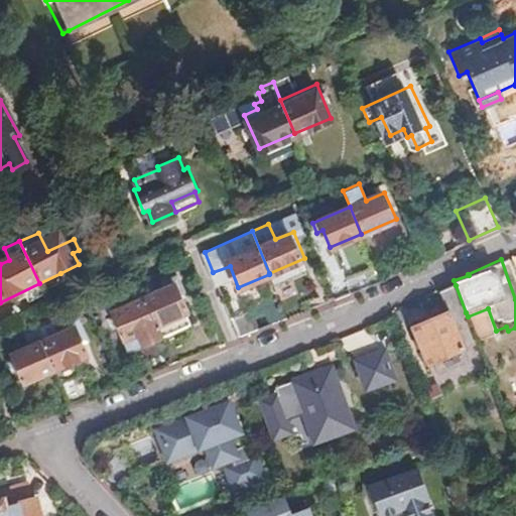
[(39,283),(43,292),(66,282),(60,273),(39,283)]
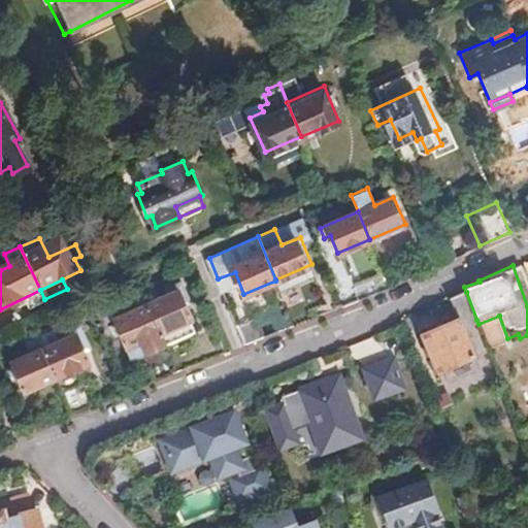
[(224,352),(212,324),(196,331),(192,322),(194,321),(186,299),(192,297),(186,281),(169,286),(171,292),(161,296),(156,285),(142,291),(165,347),(195,334),(205,359),(224,352)]
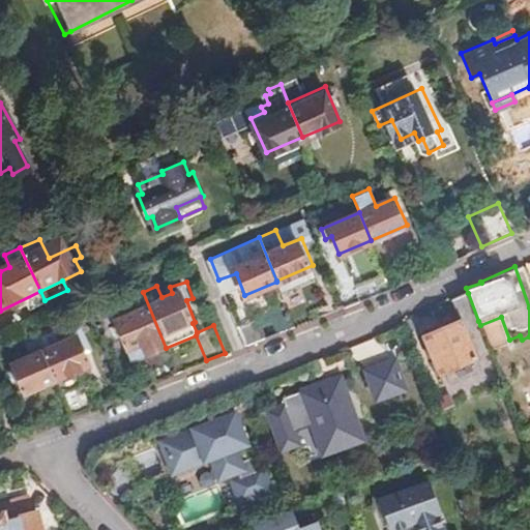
[(143,292),(141,288),(123,296),(128,311),(114,318),(112,318),(125,351),(141,346),(145,356),(166,348),(143,292)]
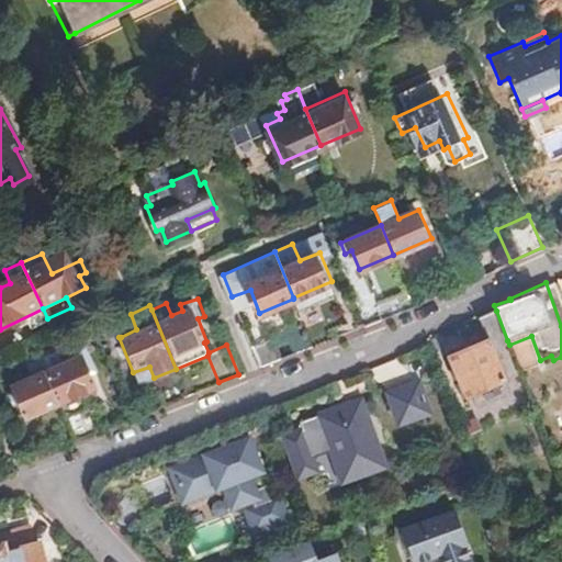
[(490,348),(507,340),(496,311),(479,316),(490,348)]
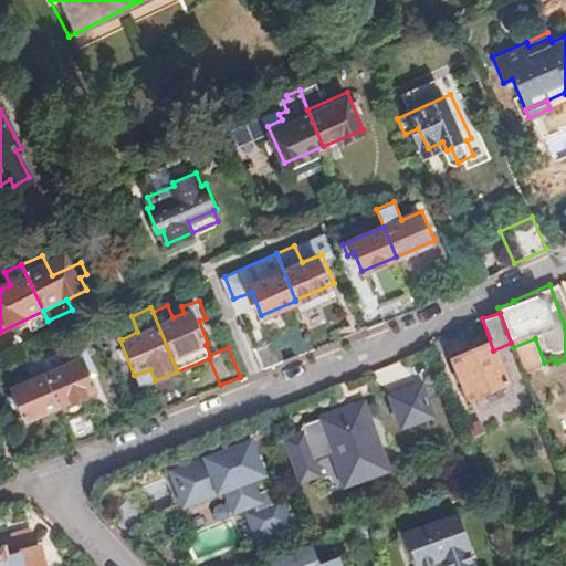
[(523,374),(543,366),(533,341),(513,348),(523,374)]
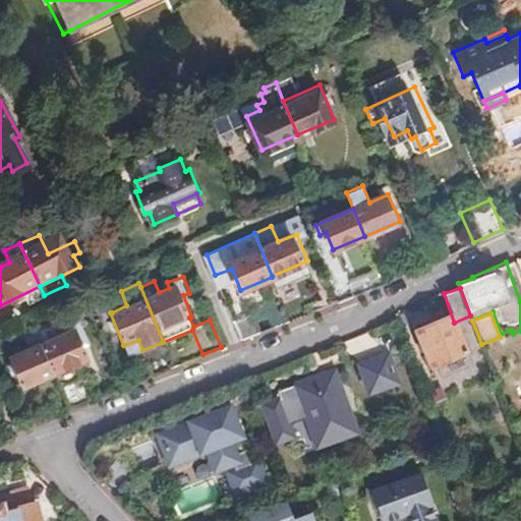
[(432,377),(468,363),(485,357),(472,320),(470,315),(454,323),(412,338),(427,379),(432,377)]
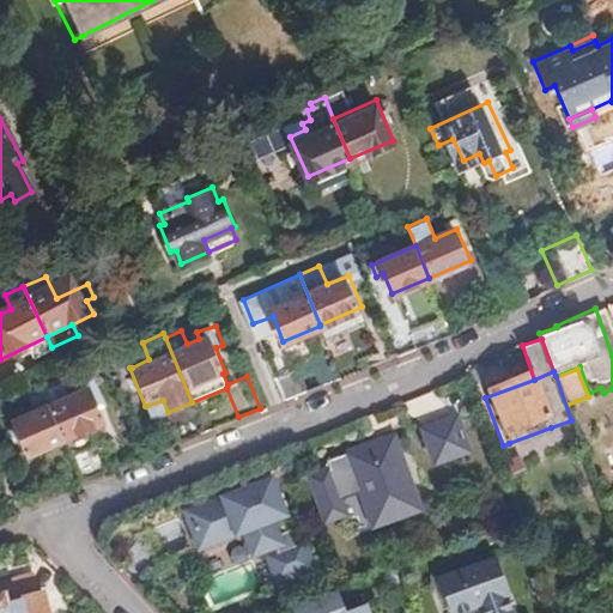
[(47,386),(13,401),(18,416),(13,418),(14,419),(7,422),(22,455),(67,437),(54,402),(47,386)]
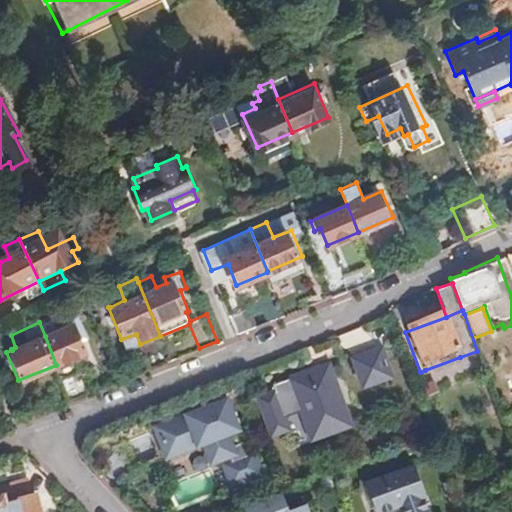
[(56,365),(69,399),(88,392),(75,357),(85,353),(81,343),(88,340),(81,322),(45,336),(56,365)]
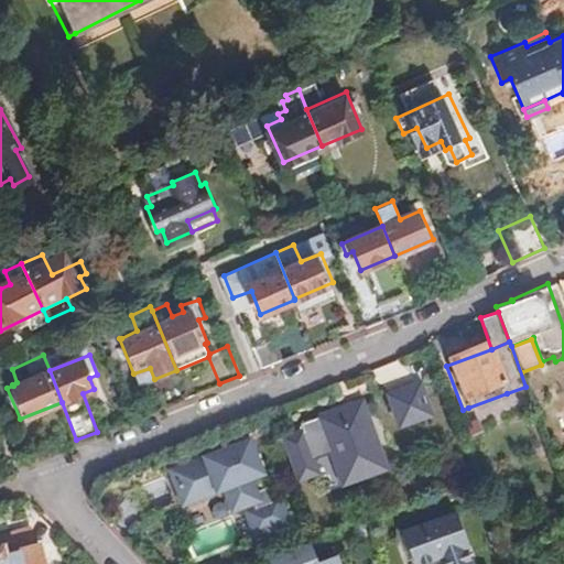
[(138,386),(154,379),(150,368),(133,373),(138,386)]
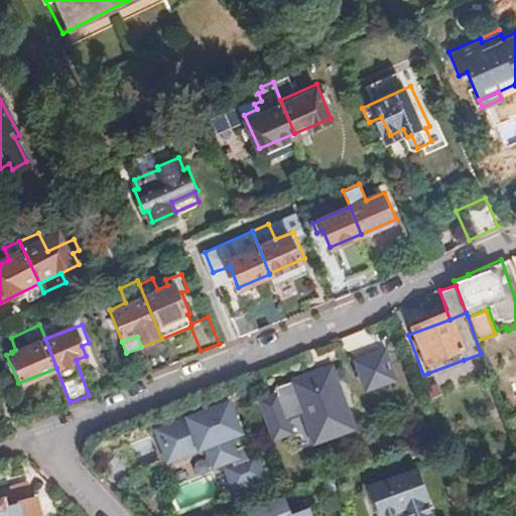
[(394,378),(383,350),(356,360),(366,388),(394,378)]
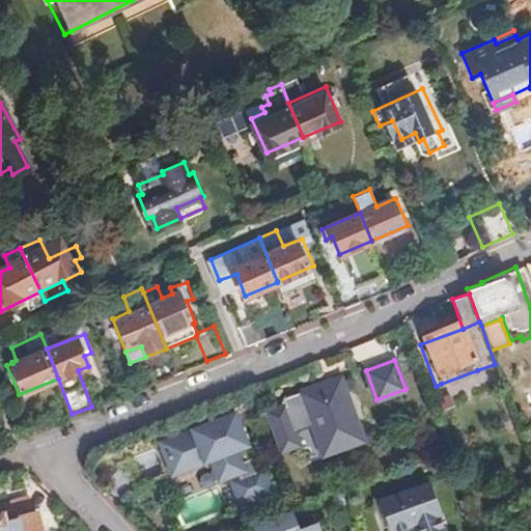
[(481,381),(477,370),(441,384),(444,394),(481,381)]
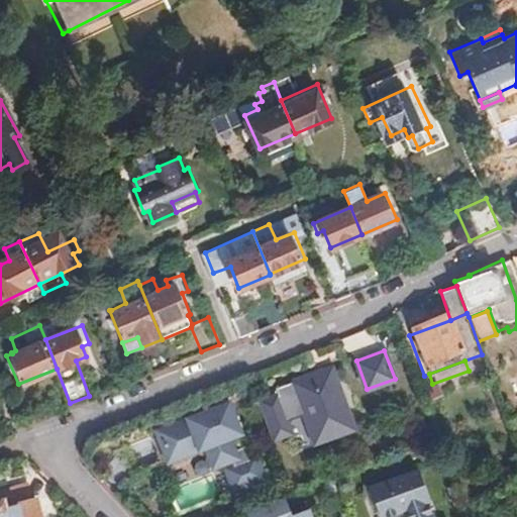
[(297,449),(354,428),(331,367),(275,388),(277,395),(257,402),(272,439),(291,432),(297,449)]
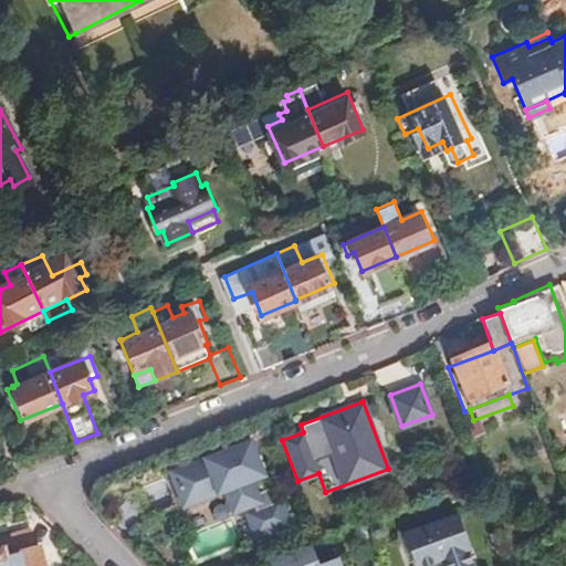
[(259,474),(248,443),(168,477),(180,506),(220,490),(229,511),(247,504),(251,513),(247,515),(255,535),(284,524),(275,503),(274,504),(266,488),(252,493),(247,479),(259,474)]
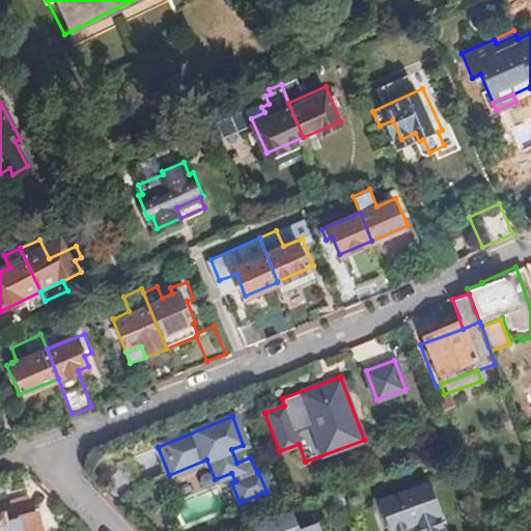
[(521,497),(530,493),(530,478),(516,484),(521,497)]
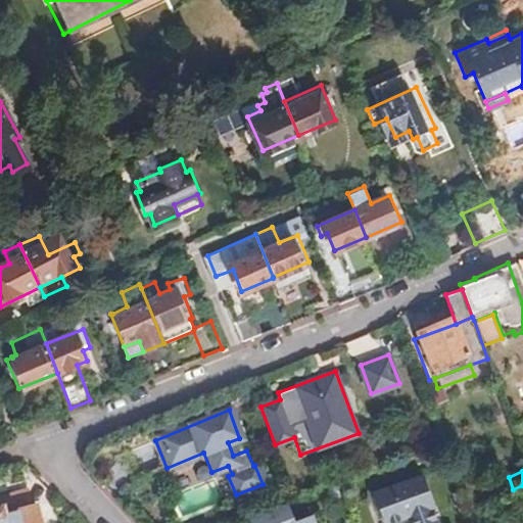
[(436,509),(424,477),(375,494),(385,522),(395,522),(409,518),(410,522),(437,522),(433,510),(436,509)]
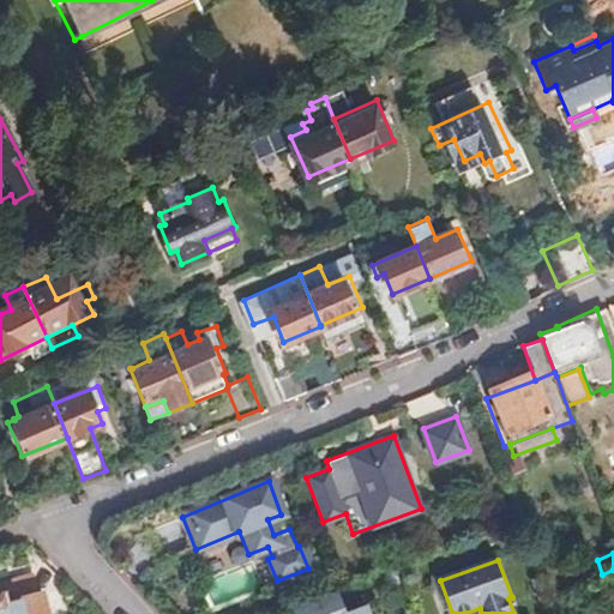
[(0,613),(43,613),(38,595),(34,596),(28,576),(0,582),(0,613)]
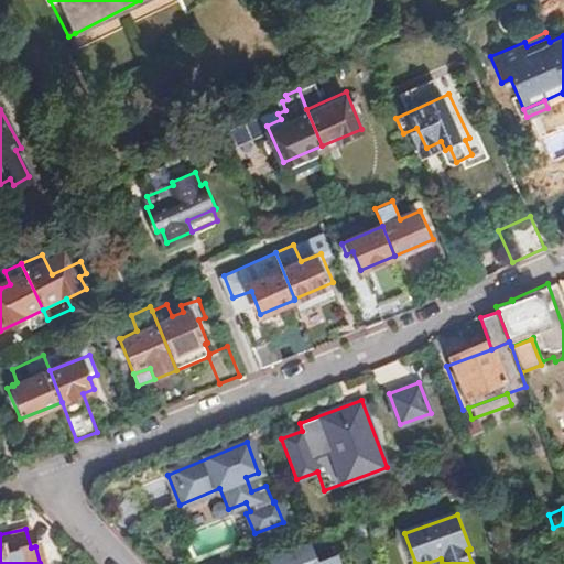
[(342,563),(338,556),(320,563),(312,542),(266,560),(267,563),(342,563)]
